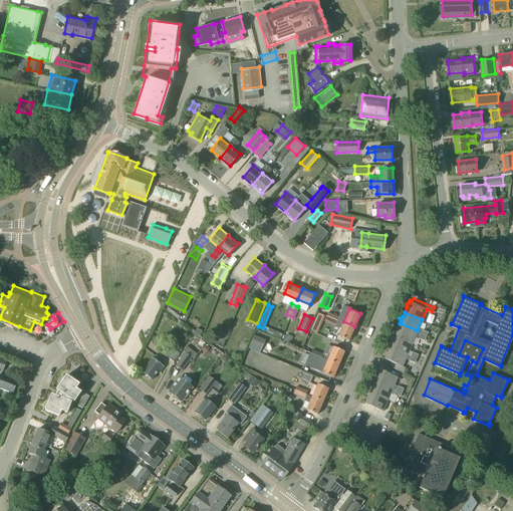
[(354,326),(343,321),(338,334),(349,339),(354,326)]
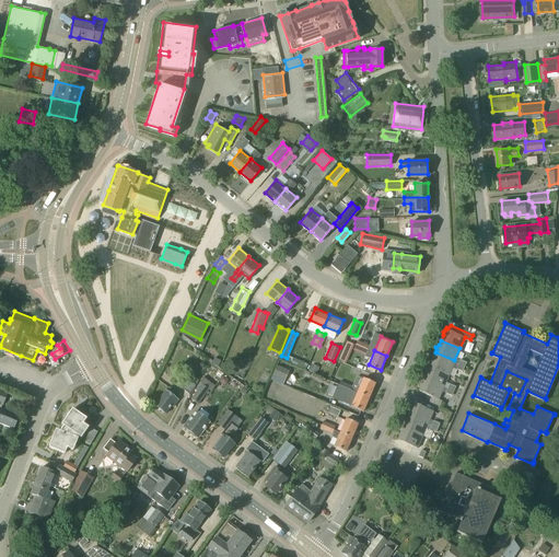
[(295,351),(293,356),(309,362),(311,357),(295,351)]
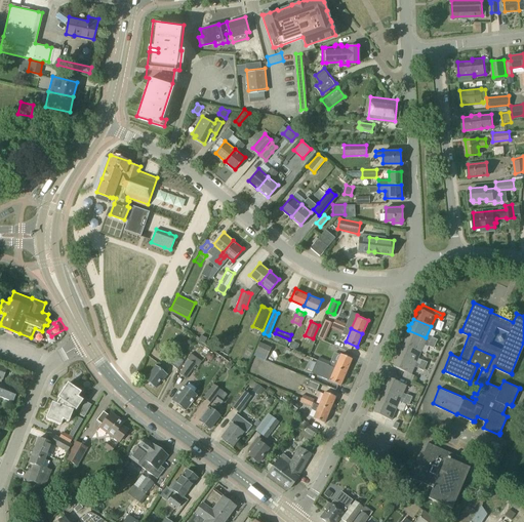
[(405,336),(403,342),(421,350),(426,337),(408,330),(407,331),(405,333),(405,336)]
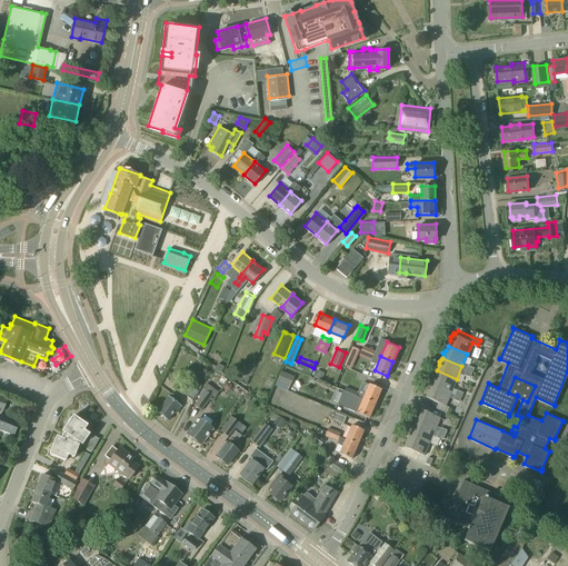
[(281,368),(277,378),(289,384),(294,374),(281,368)]
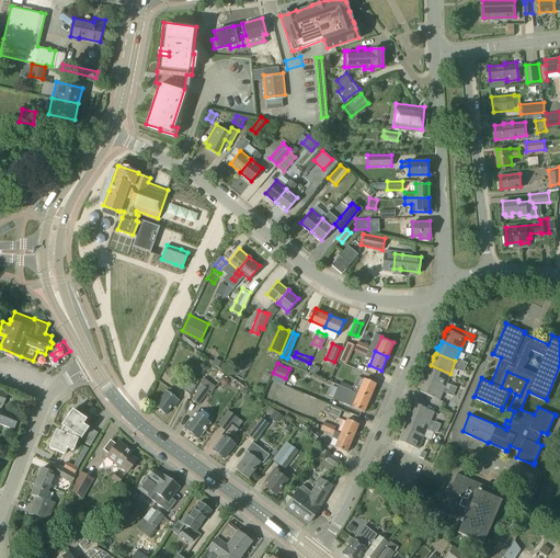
[(426,376),(425,377),(445,386),(450,374),(431,365),(429,371),(426,373),(426,376)]
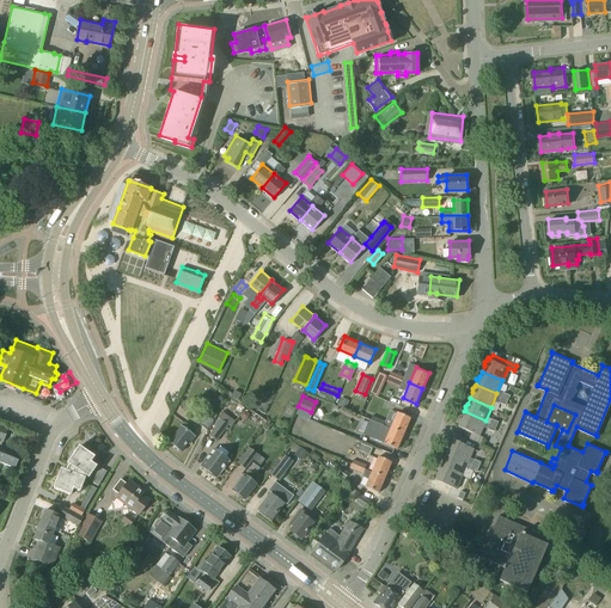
[(218,416),(220,417),(209,434),(217,440),(230,423),(232,424),(236,419),(222,410),(218,416)]
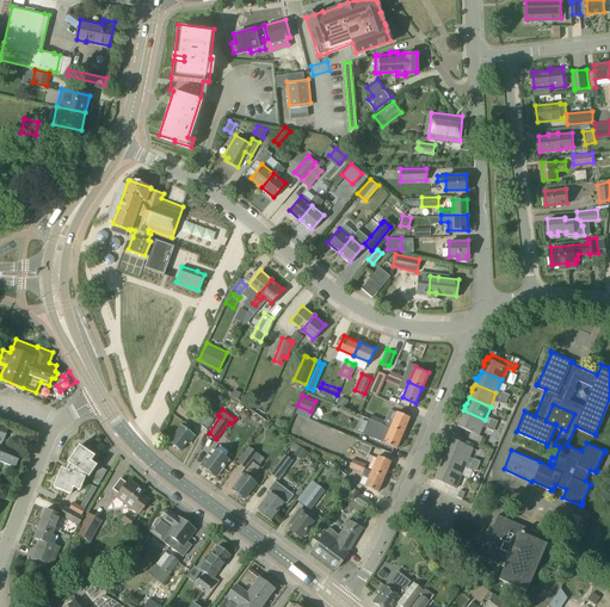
[(201,422),(207,415),(201,410),(195,417),(201,422)]
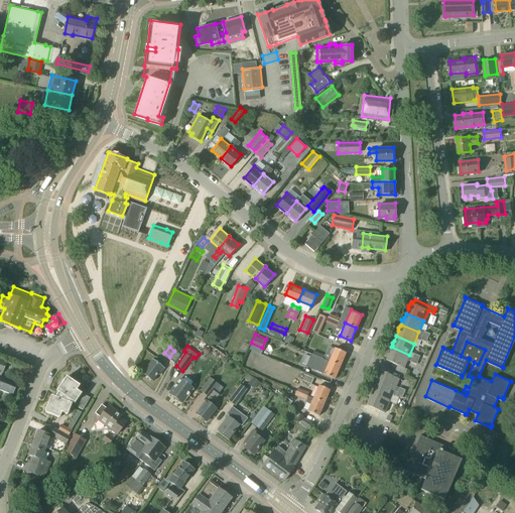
[(329,360),(341,364),(346,352),(335,347),(329,360)]
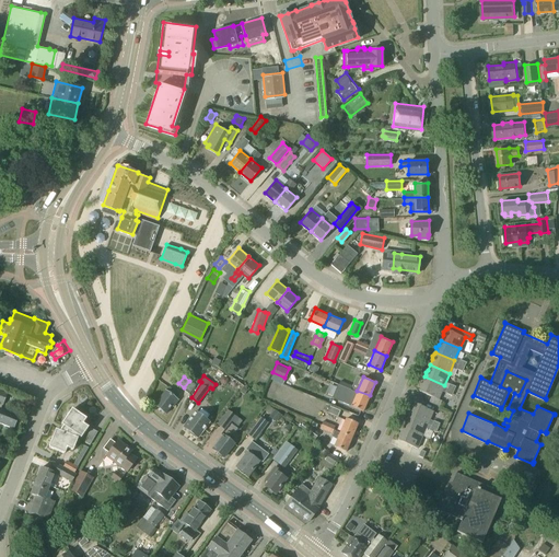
[(422,383),(419,390),(439,397),(444,385),(424,376),(424,378),(422,380),(422,383)]
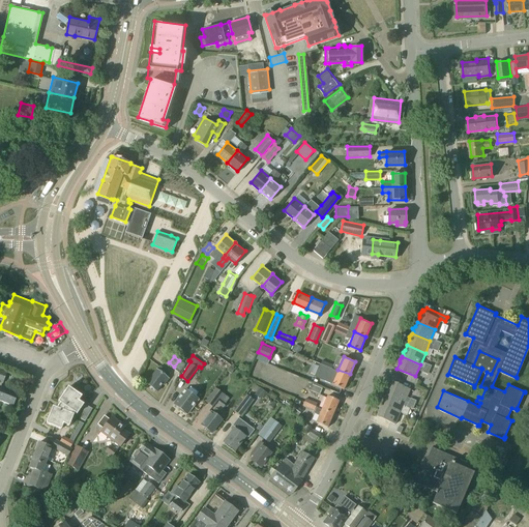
[(180,358),(179,360),(174,367),(179,370),(185,361),(180,358)]
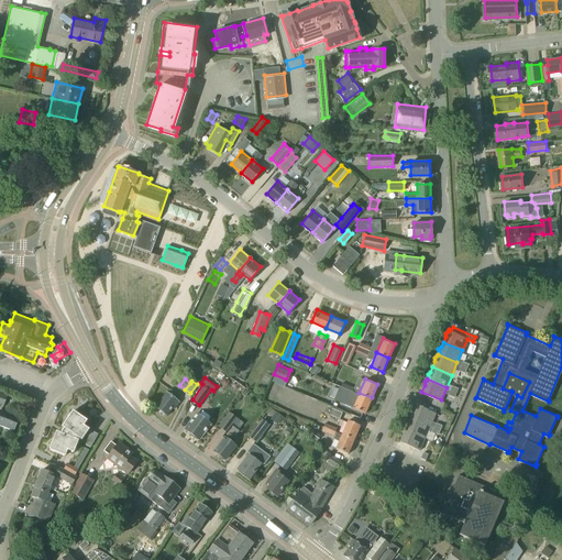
[(342,381),(341,385),(353,391),(354,386),(349,384),(342,381)]
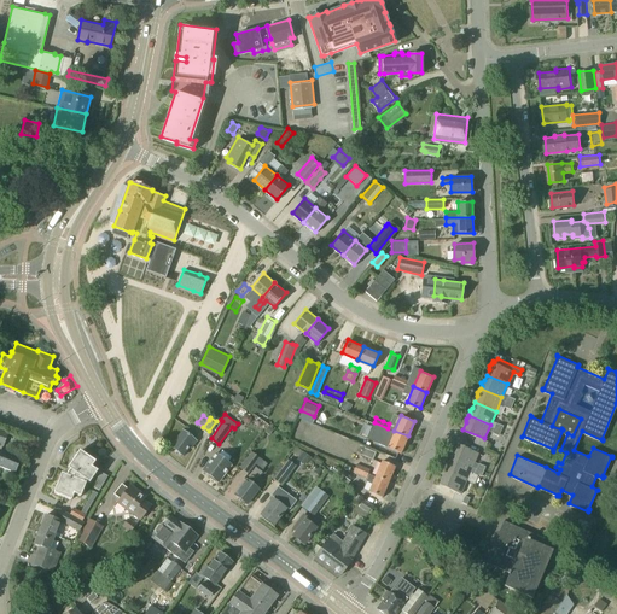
[(184,428),(182,428),(170,444),(173,445),(173,448),(175,450),(178,450),(184,454),(190,444),(192,445),(197,439),(195,438),(198,433),(186,425),(184,428)]
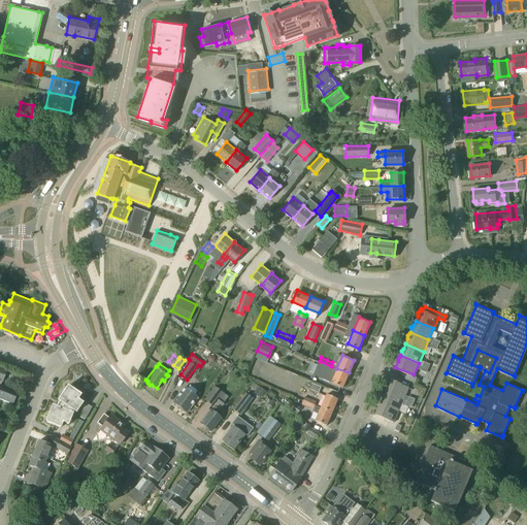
[(349,372),(336,368),(331,382),(342,386),(349,372)]
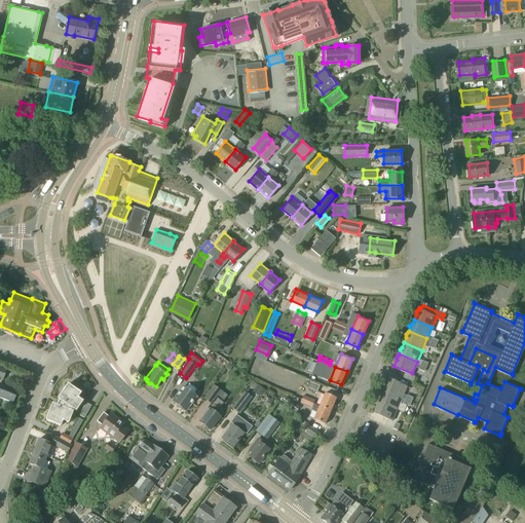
[(384,387),(384,388),(402,397),(407,384),(389,377),(386,382),(384,384),(384,387)]
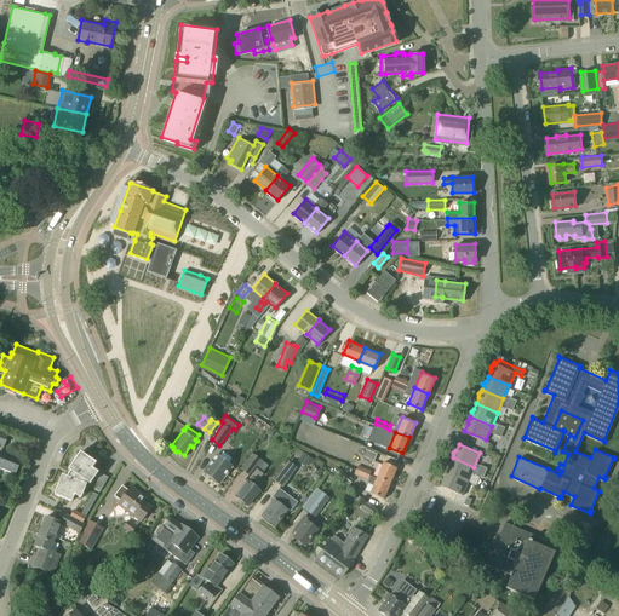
[(0,465),(15,472),(21,458),(0,449),(0,450),(0,465)]
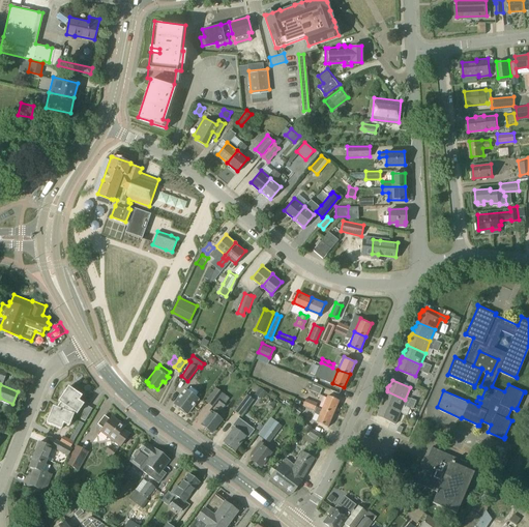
[(57,403),(74,412),(74,411),(77,412),(83,403),(78,400),(81,394),(68,385),(62,393),(64,396),(61,400),(59,399),(58,400),(59,400),(57,403)]
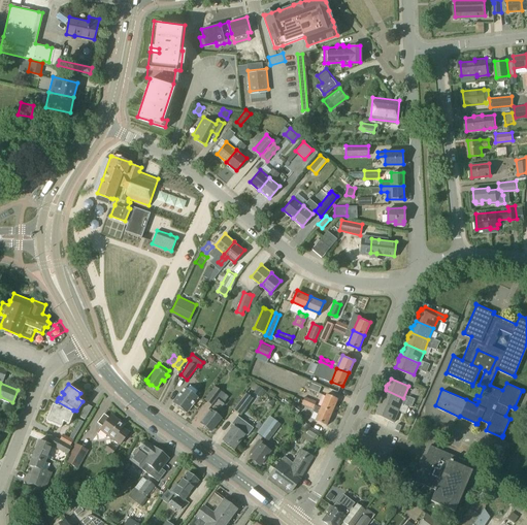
[(184,386),(173,400),(180,405),(179,406),(184,411),(185,408),(187,411),(197,395),(194,393),(197,389),(190,384),(187,388),(184,386)]
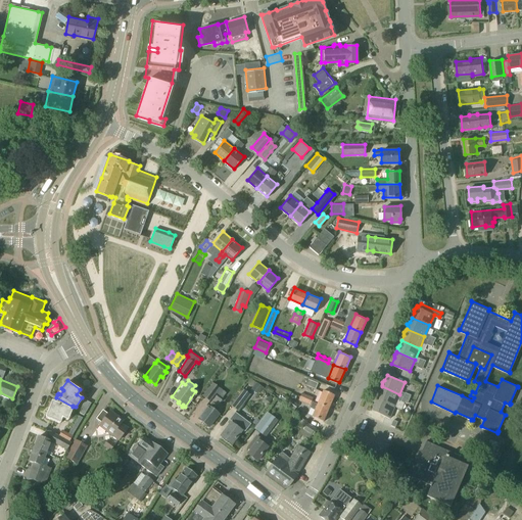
[(256,381),(252,385),(251,387),(257,392),(264,385),(256,380),(256,381)]
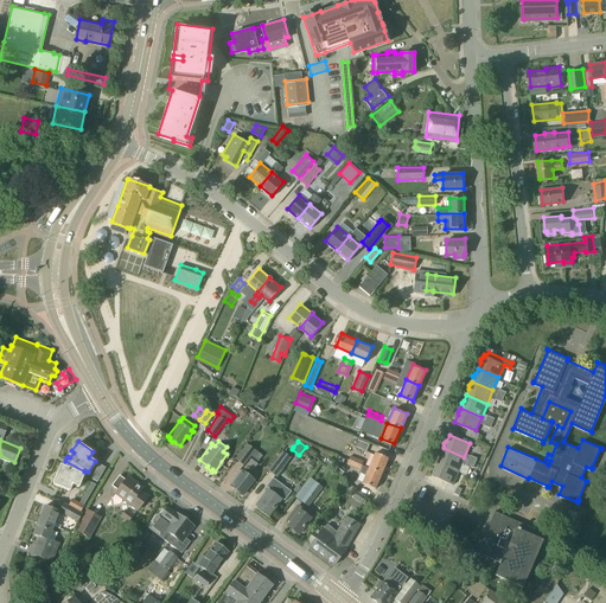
[(247,442),(236,457),(244,463),(256,449),(247,442)]
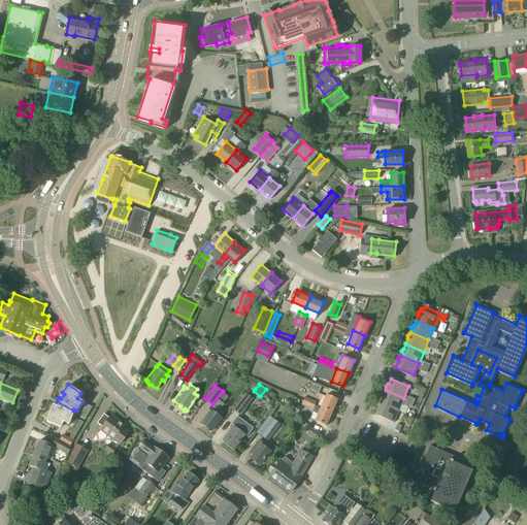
[(383,397),(381,401),(398,409),(403,398),(386,390),(385,391),(383,393),(383,397)]
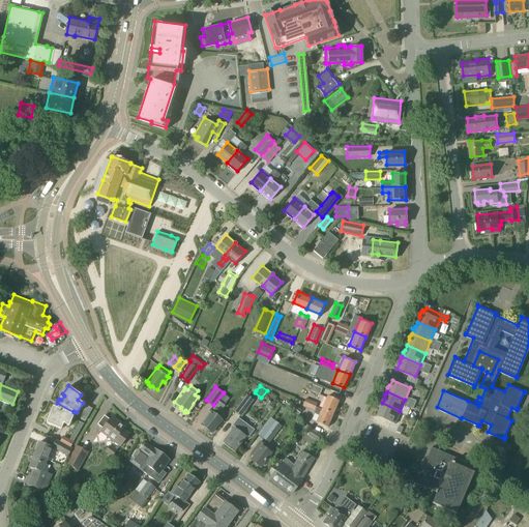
[(246,392),(234,410),(241,415),(255,399),(246,392)]
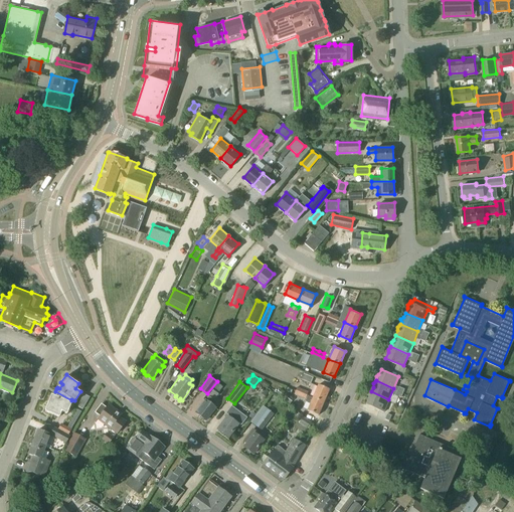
[(318,383),(313,395),(324,400),(329,387),(318,383)]
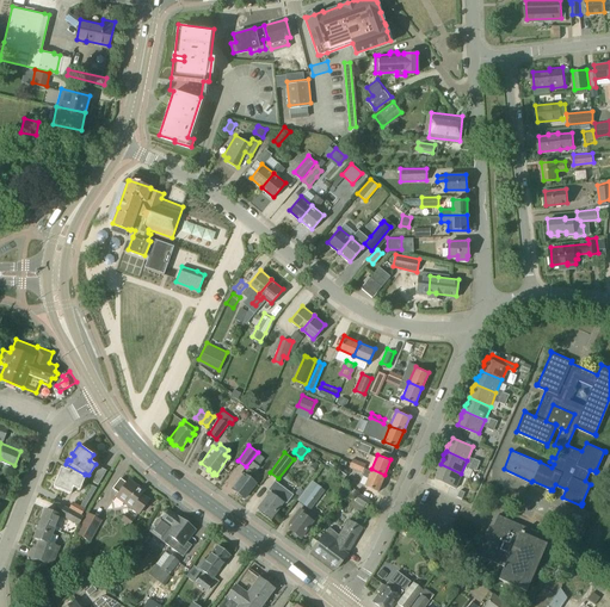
[(352,457),(351,460),(364,466),(367,463),(359,460),(352,457)]
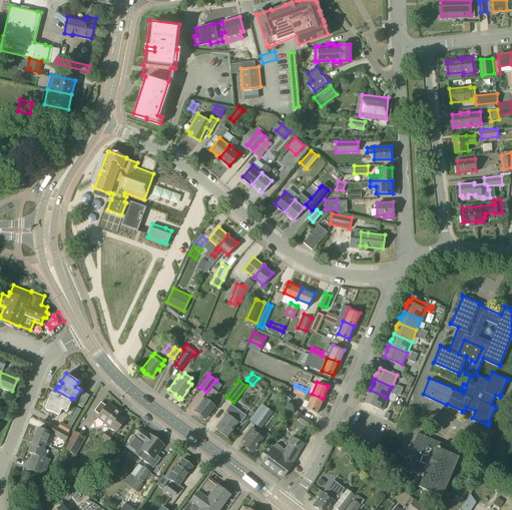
[(276,390),(289,401),(293,395),(280,385),(276,390)]
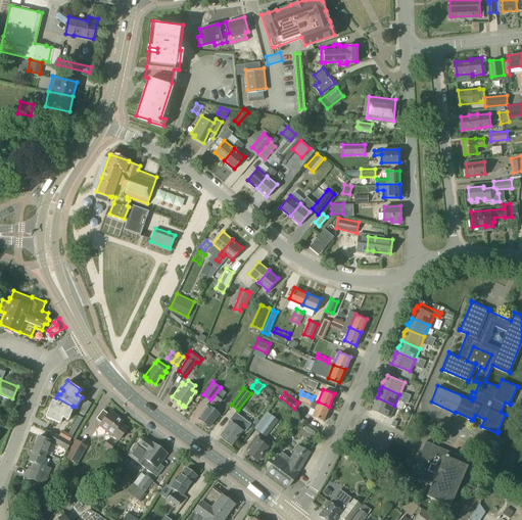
[(300,394),(299,398),(304,400),(311,403),(312,399),(300,394)]
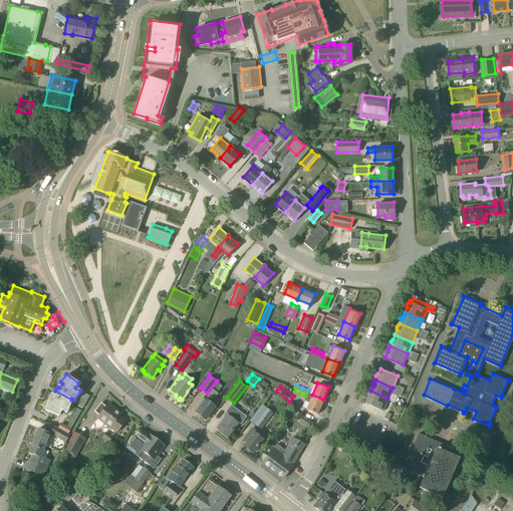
[(71,400),(55,391),(53,394),(51,393),(50,395),(53,396),(51,400),(48,399),(45,409),(59,414),(61,409),(67,412),(71,401),(71,400)]
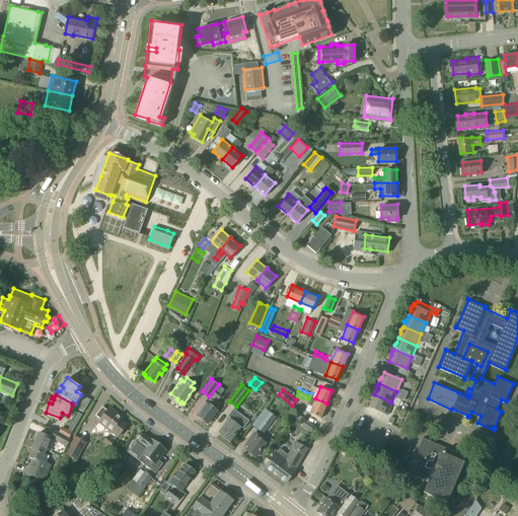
[(387,414),(391,402),(374,394),(372,399),(370,401),(370,404),(369,406),(387,414)]
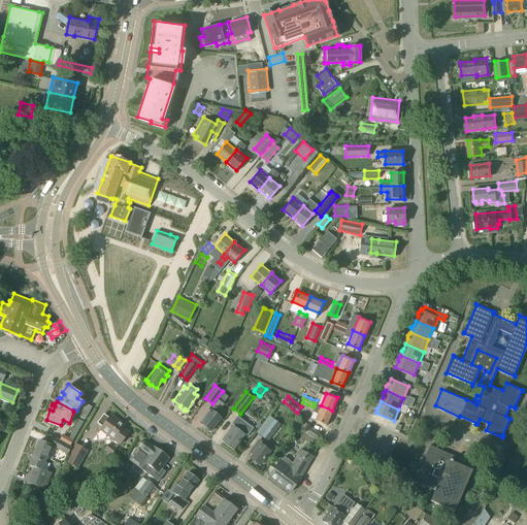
[(212,409),(210,408),(201,421),(211,429),(221,417),(220,416),(223,411),(216,405),(212,409)]
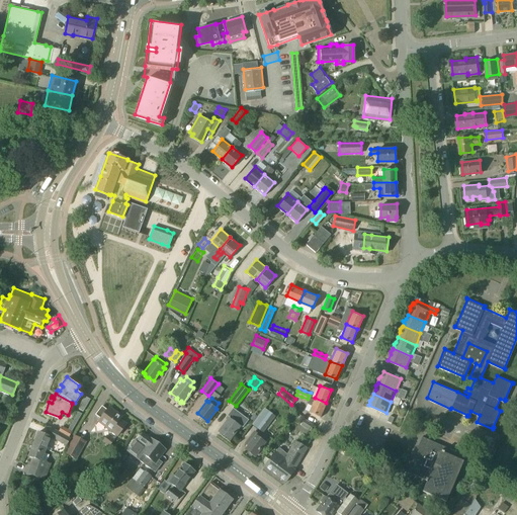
[(320,416),(326,403),(315,398),(309,411),(320,416)]
